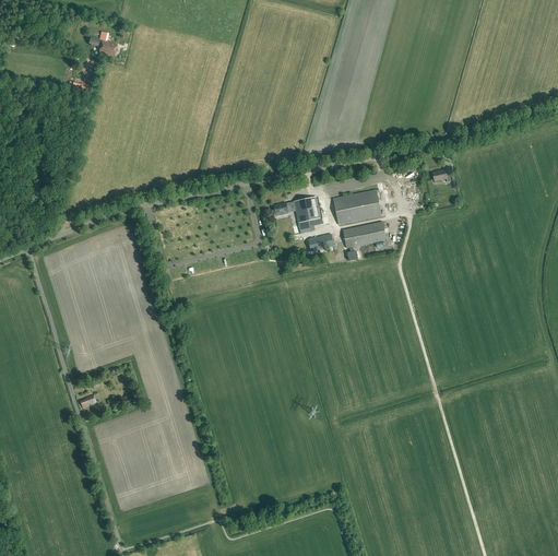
[(114,54),(116,42),(90,34),(87,42),(97,44),(97,43),(99,43),(97,50),(114,54)]
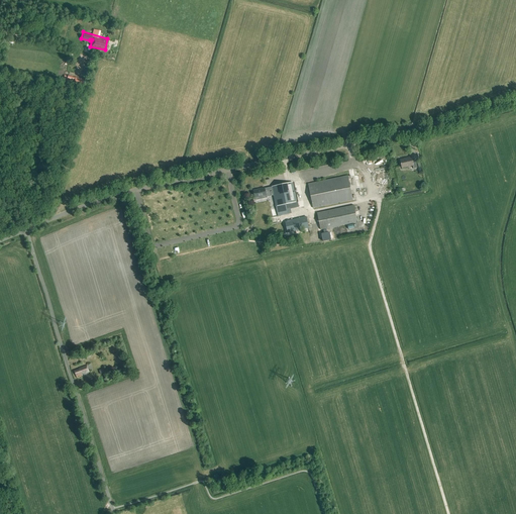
[(83,84),(85,76),(68,73),(66,80),(83,84)]
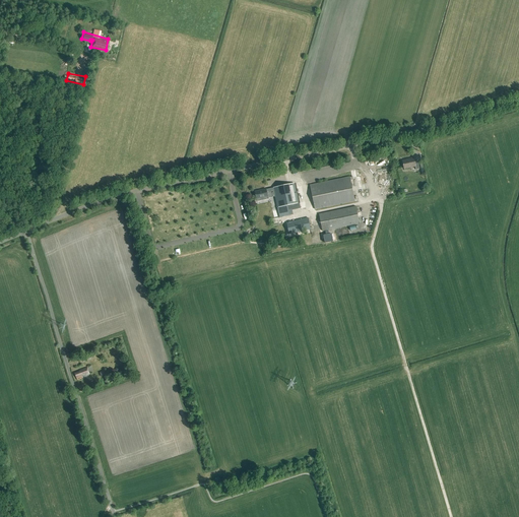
[(412,155),(407,156),(407,157),(401,158),(403,167),(414,165),(414,167),(418,166),(417,159),(413,159),(412,155)]
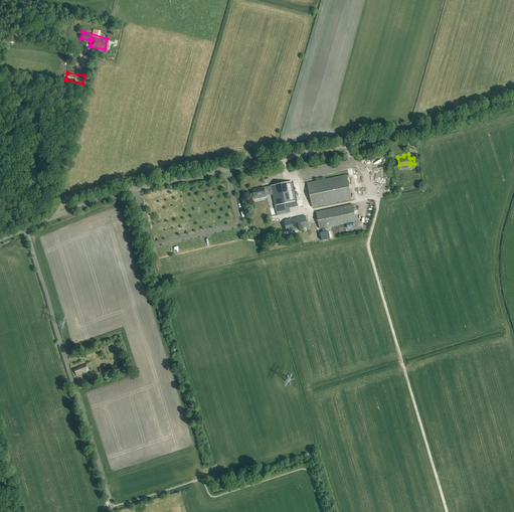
[(362,183),(367,183),(366,172),(358,172),(359,178),(362,178),(362,183)]
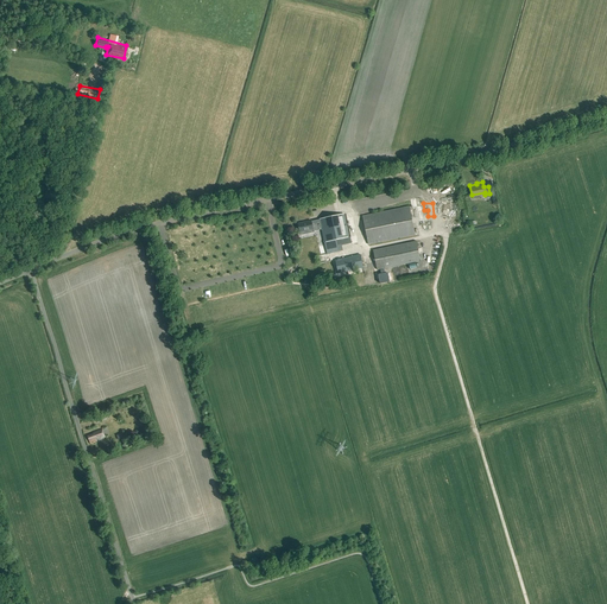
[(367,242),(413,233),(408,204),(361,214),(367,242)]
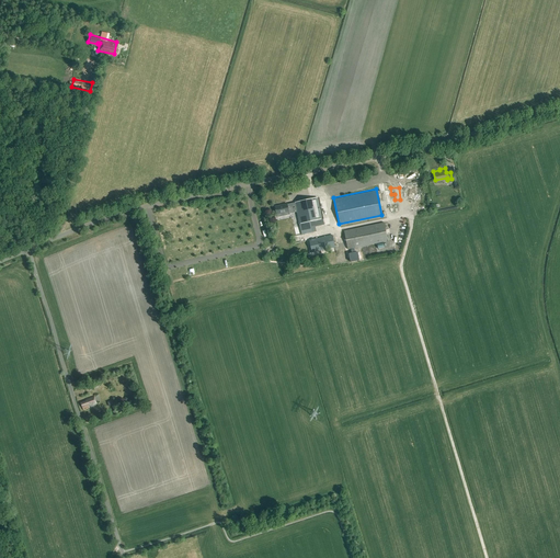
[(298,221),(321,217),(316,195),(294,200),(294,201),(286,203),(286,202),(274,204),(275,213),(288,209),(287,207),(295,206),(298,221)]
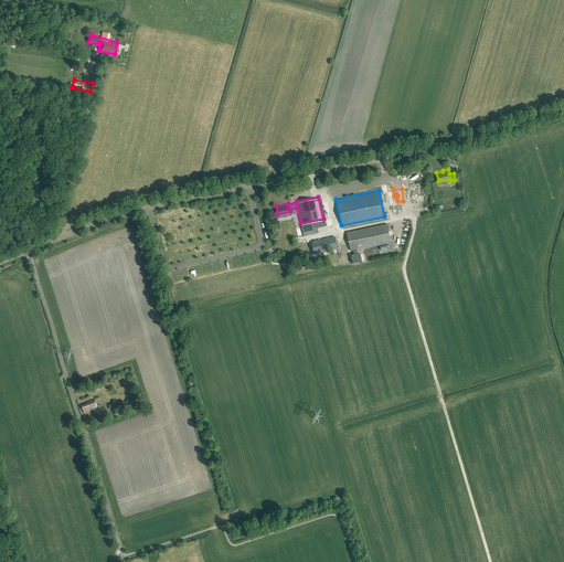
[(323,219),(300,223),(302,234),(327,229),(323,219)]
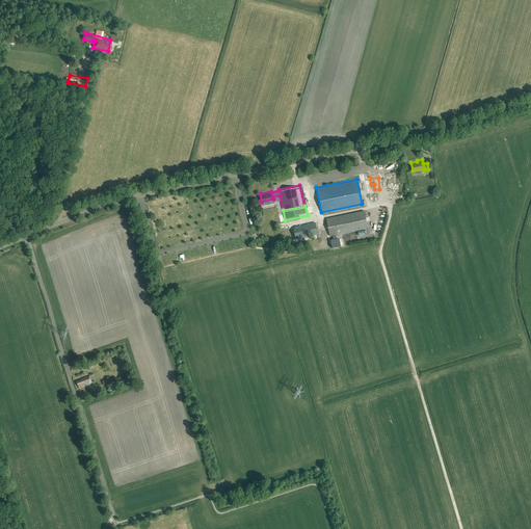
[(328,234),(367,227),(363,209),(325,217),(328,234)]
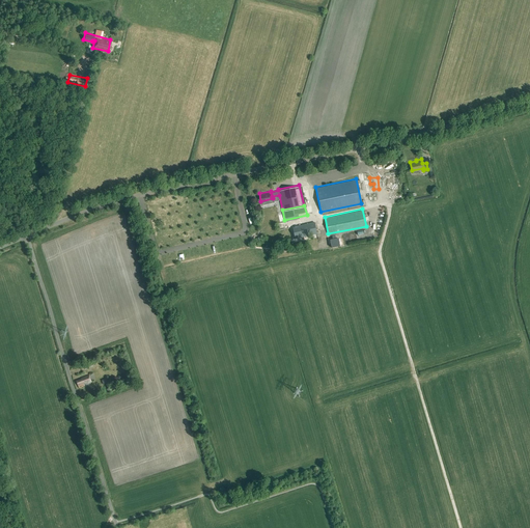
[(295,237),(316,231),(313,220),(291,225),(295,237)]
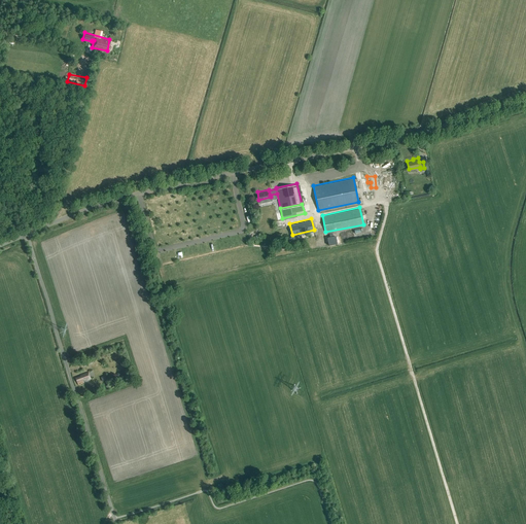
[(332,232),(328,233),(329,237),(326,237),(328,245),(337,244),(335,236),(332,236),(332,232)]
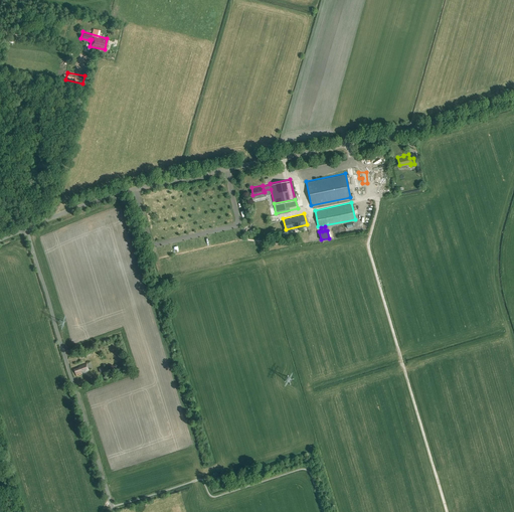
[(75,373),(81,371),(80,370),(88,367),(86,361),(77,364),(78,365),(73,367),(75,373)]
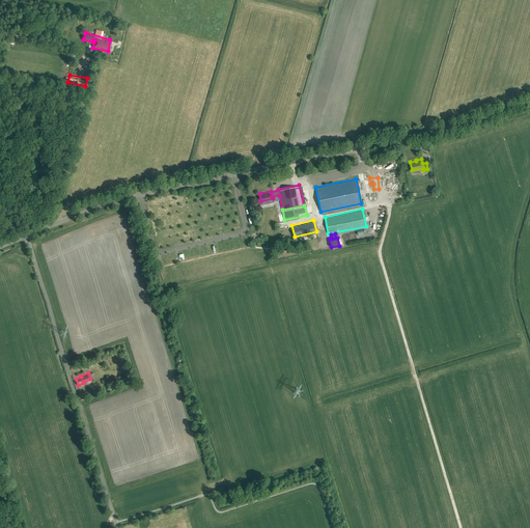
All buildings are outlined.
